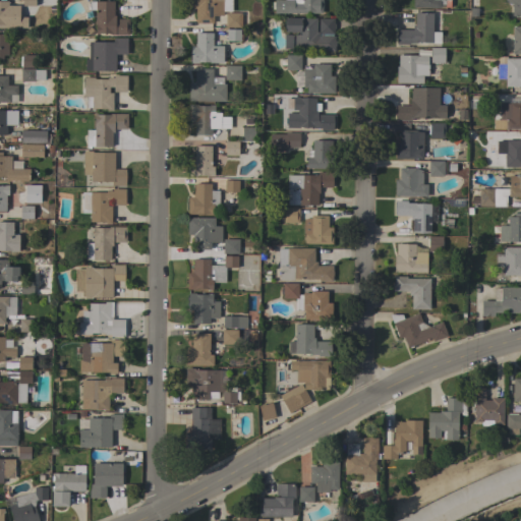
[(7,4),(16,5),(16,23),(7,22),(7,24),(0,24),(0,0),(7,1),(7,4)]
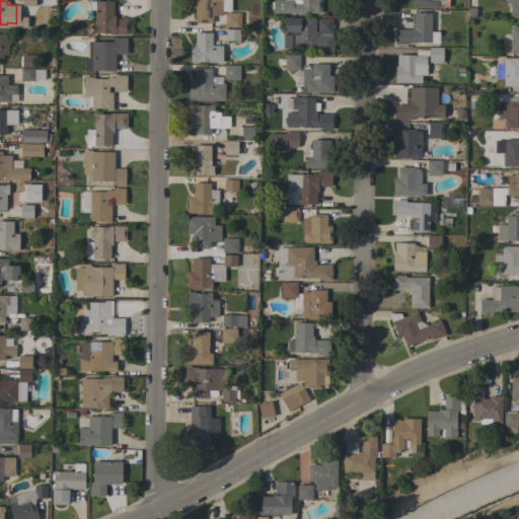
[(222,0),(222,15),(212,15),(212,23),(195,22),(195,11),(195,8),(189,8),(190,0),(222,0)]
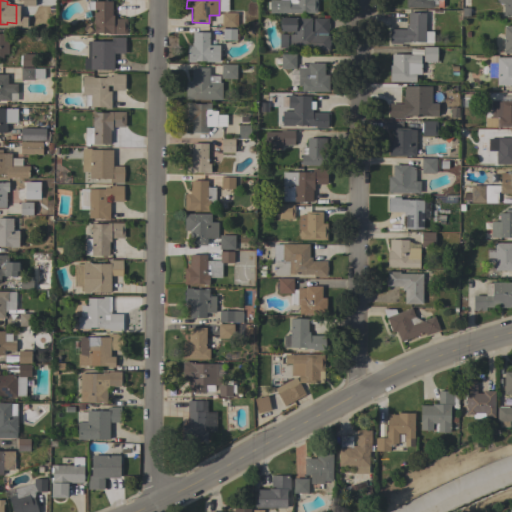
[(279,13),(279,3),(286,3),(286,0),(316,0),(316,13),(279,13)]
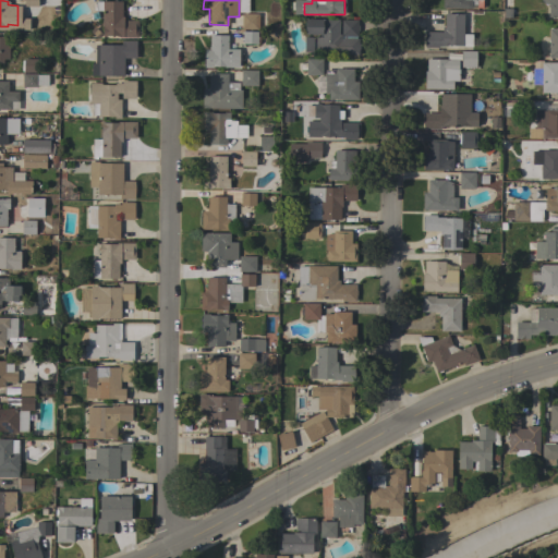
[(483,0),(483,8),(476,8),(476,5),(472,5),(472,9),(443,8),(443,0),(483,0)]
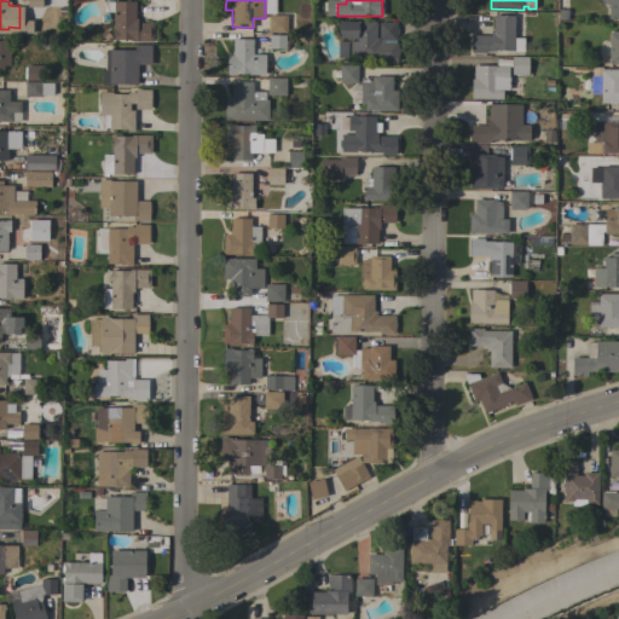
[(618,0),(618,19),(608,19),(608,5),(603,5),(600,3),(600,0),(618,0)]
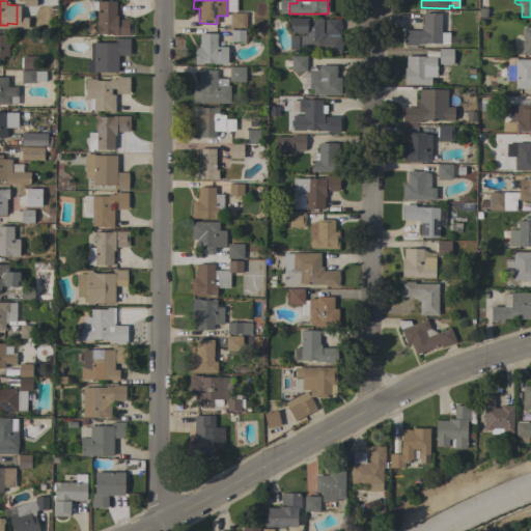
[(96,1),(116,1),(116,16),(117,16),(117,20),(131,20),(131,35),(113,35),(113,33),(100,33),(100,35),(96,35),(96,1)]
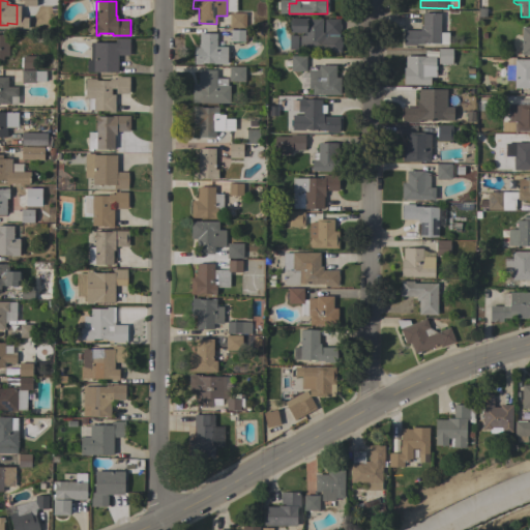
[(440,33),(448,33),(448,45),(440,45),(440,43),(404,42),(404,30),(419,30),(419,27),(421,27),(421,12),(440,13),(440,33)]
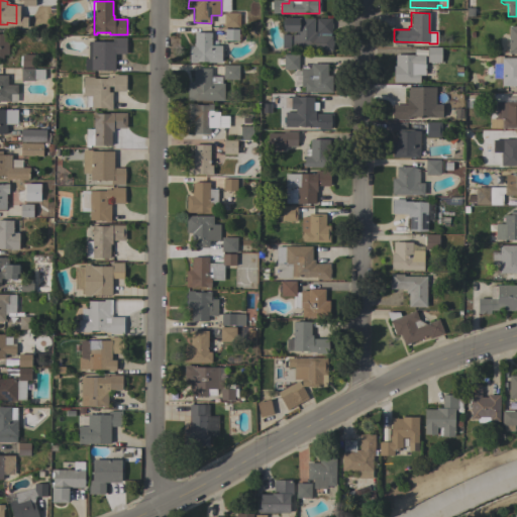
[(239,13),(239,14),(244,14),(244,26),(239,26),(239,27),(223,27),(223,13),(239,13)]
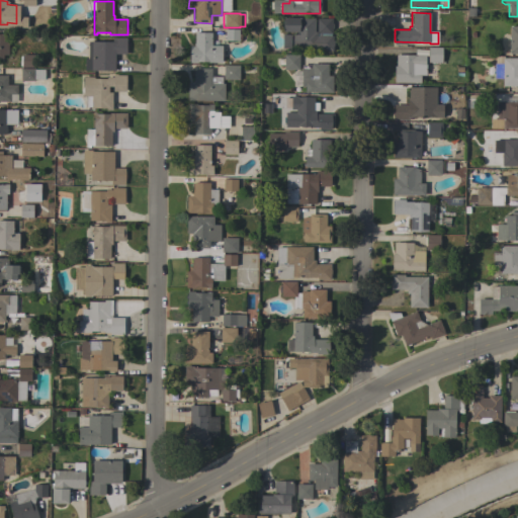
[(282,34),(296,34),(296,32),(281,32),(282,17),(315,18),(314,31),(317,31),(317,18),(332,18),(332,33),(317,33),(317,35),(333,36),(333,50),(282,49),(282,34)]
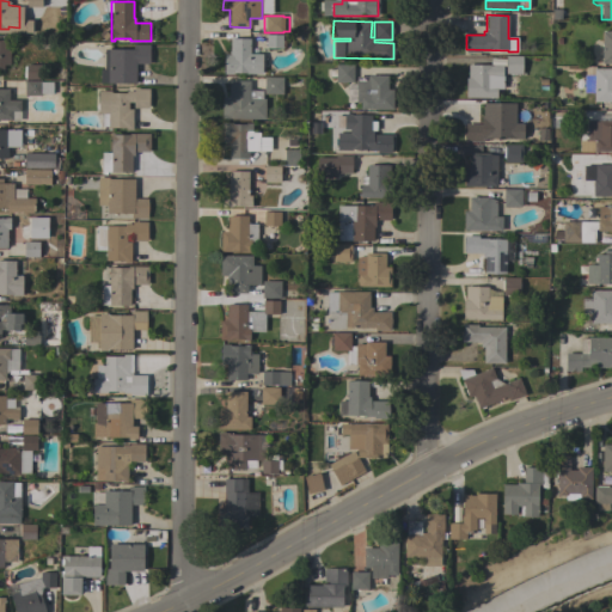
[(603,31),(611,31),(611,63),(601,63),(603,31)]
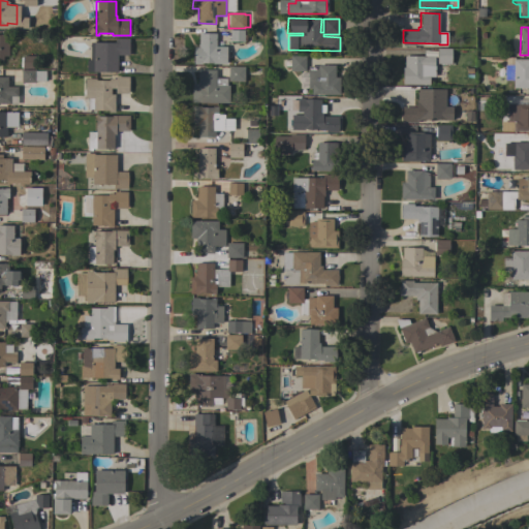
[(244,30),(244,35),(246,35),(246,41),(229,41),(229,30),(244,30)]
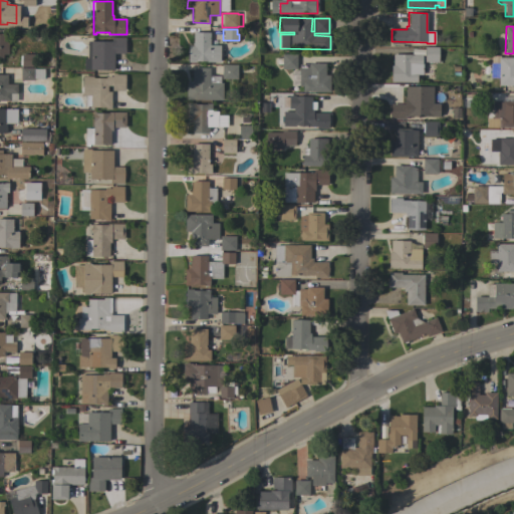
[(210,39),(216,39),(216,56),(212,55),(212,62),(207,62),(207,61),(195,61),(195,62),(188,62),(188,45),(192,45),(192,43),(193,43),(193,32),(210,32),(210,39)]
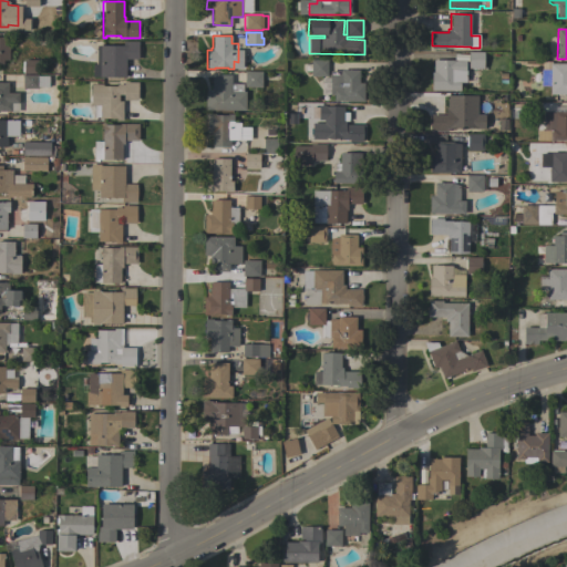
[(0,37),(11,38),(11,45),(9,45),(8,60),(2,60),(2,64),(0,64),(0,37)]
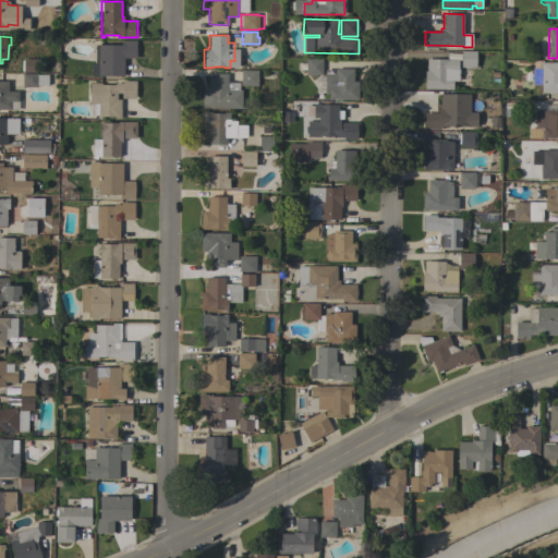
[(95,45),(93,45),(93,39),(99,39),(99,45),(121,45),(121,40),(136,40),(136,58),(123,58),(123,75),(91,75),(91,63),(95,63),(95,45)]
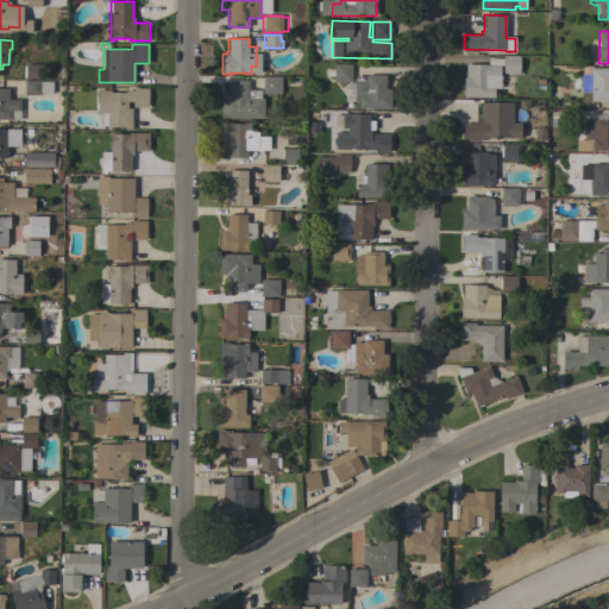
[(503,56),(519,56),(519,74),(503,74),(503,56)]
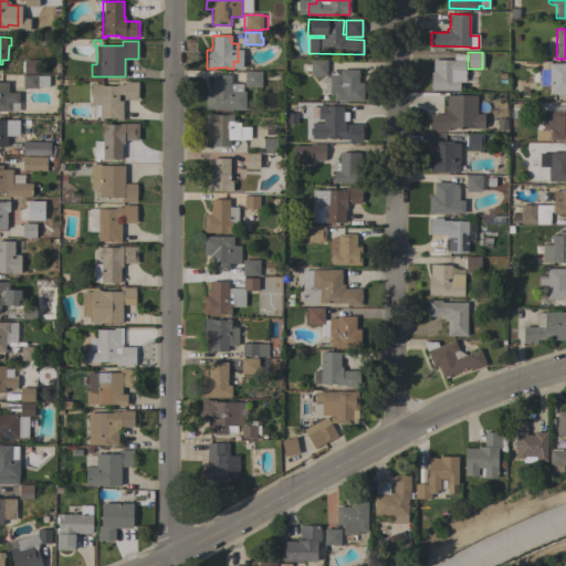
[(38,60),(38,73),(23,73),(23,60),(38,60)]
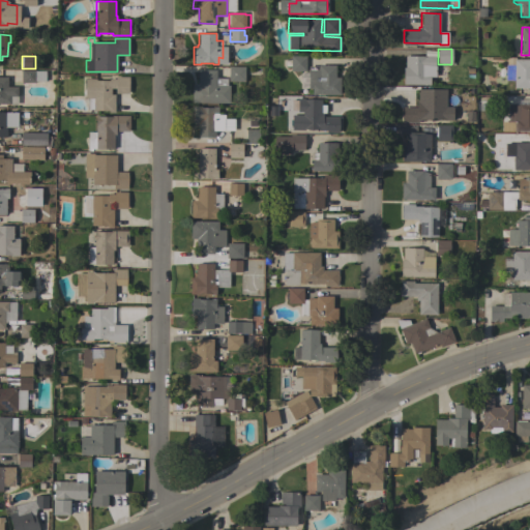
[(291,66),(285,66),(286,61),(291,61),(291,56),(305,56),(305,71),(291,71),(291,66)]
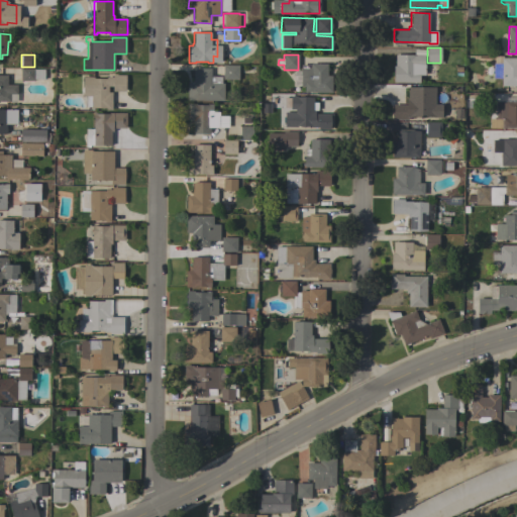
[(393,66),(395,66),(395,56),(424,56),(424,76),(419,76),(419,83),(393,83),(393,66)]
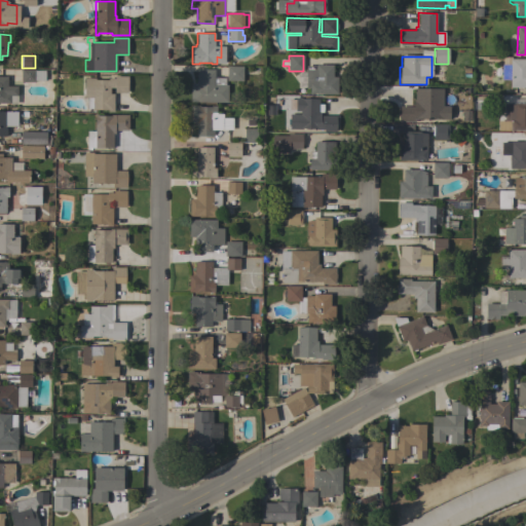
[(510,80),(501,79),(501,65),(502,65),(502,57),(512,57),(512,59),(525,59),(525,87),(510,87),(510,80)]
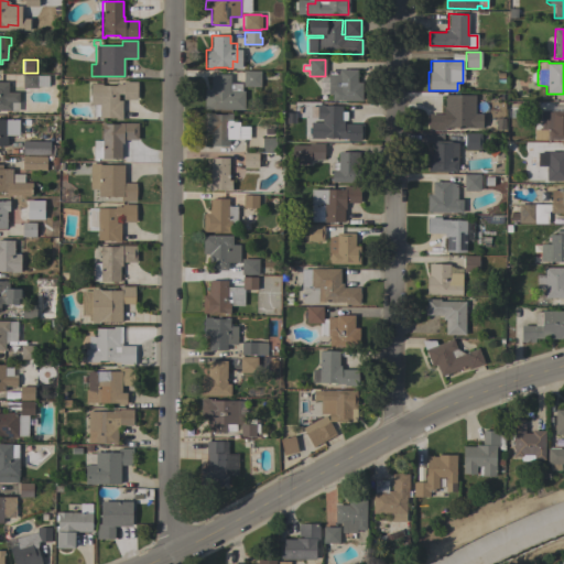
[(332,95),(327,95),(328,71),(339,71),(339,69),(356,69),(356,79),(362,79),(361,101),(332,100),(332,95)]
